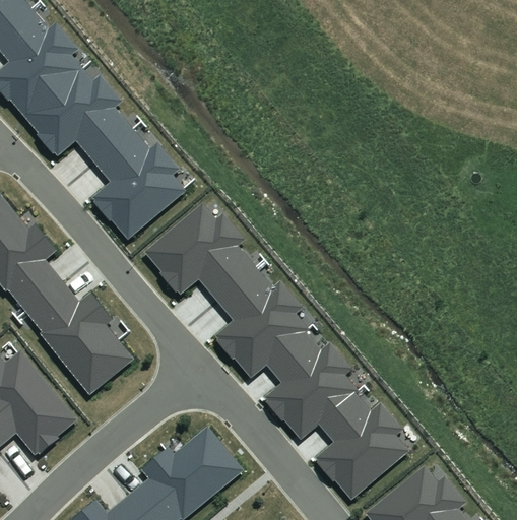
[(0,36),(31,9),(23,0),(0,0),(0,36)]
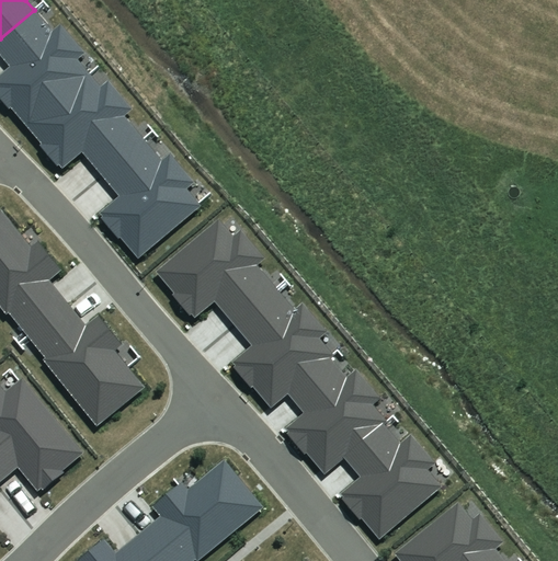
[(25,124),(88,72),(76,58),(84,52),(60,23),(52,31),(34,10),(0,38),(0,55),(9,66),(0,73),(0,99),(8,109),(10,106),(25,124)]
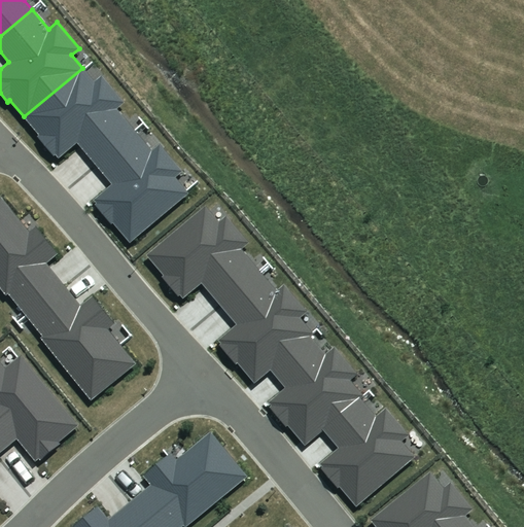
[(77,142),(95,165),(135,130),(116,107),(123,102),(100,75),(93,81),(82,68),(24,116),(38,135),(37,136),(53,155),(55,153),(58,159),(77,142)]
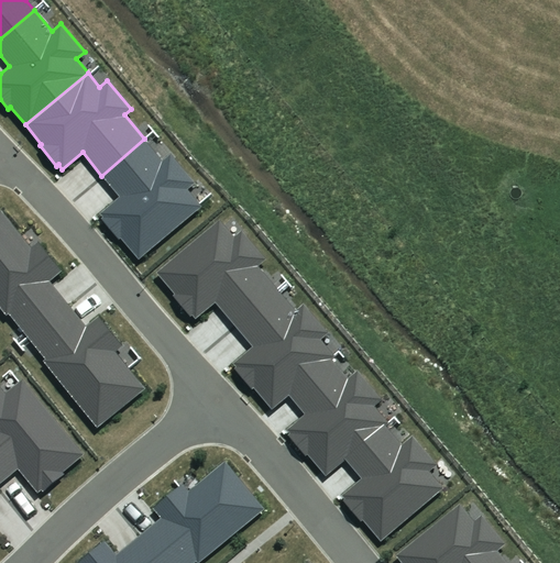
[(119,197),(99,213),(102,217),(100,219),(118,240),(120,238),(139,260),(201,207),(186,189),(194,181),(171,154),(163,161),(144,139),(101,176),(119,197)]
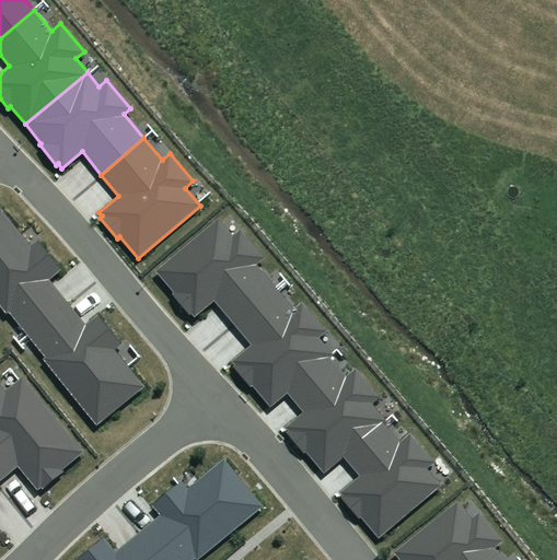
[(27,335),(68,303),(48,279),(60,269),(37,241),(31,246),(0,209),(0,307),(4,313),(8,311),(27,335)]
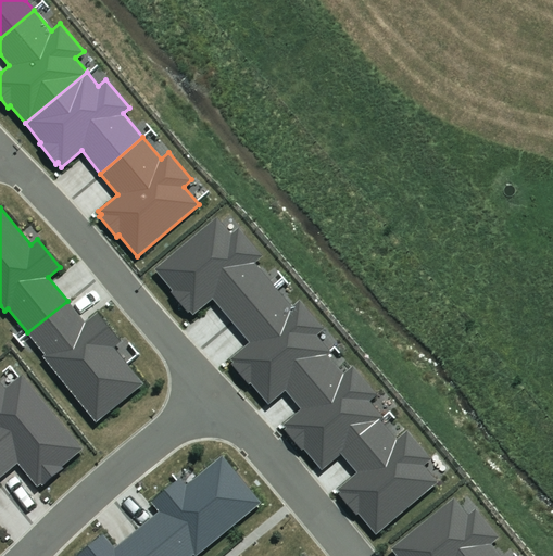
[(230,320),(274,285),(254,263),(263,255),(239,227),(231,234),(217,217),(154,269),(172,290),(170,292),(187,313),(189,311),(192,315),(213,299),(230,320)]
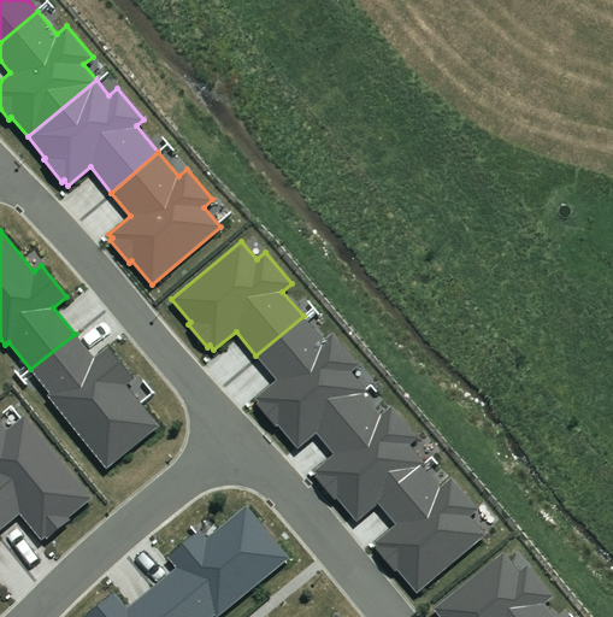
[(296,448),(314,433),(363,394),(366,391),(351,371),(359,365),(332,334),(324,341),(304,316),(255,356),(276,380),(255,397),(259,401),(255,404),(276,428),(278,425),(296,448)]
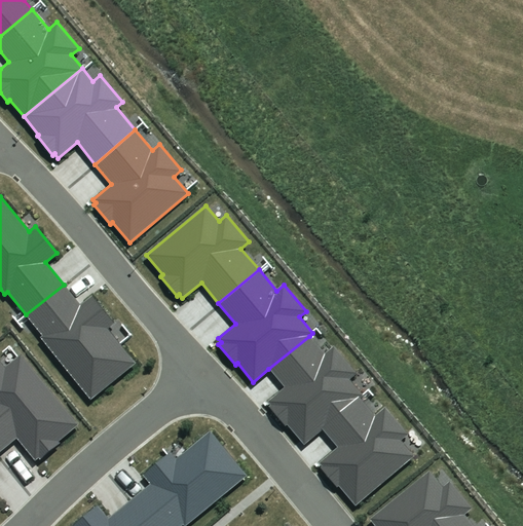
[(80,305),(64,285),(26,314),(42,335),(38,337),(89,400),(135,364),(106,329),(113,323),(91,296),(80,305)]
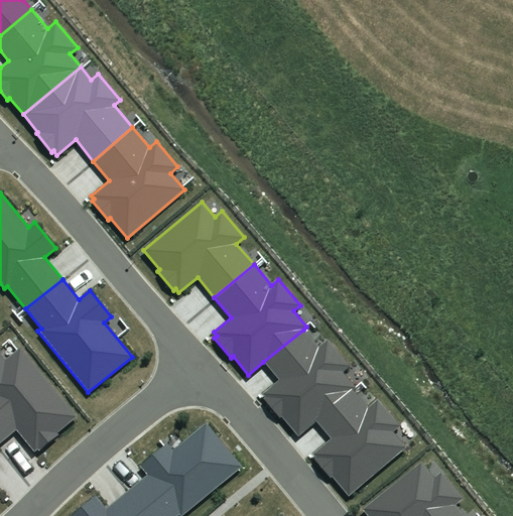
[(297,436),(315,421),(353,390),(356,387),(343,372),(350,366),(327,339),(317,346),(303,330),(263,362),(278,380),(262,393),(265,397),(263,399),(279,417),(281,416),(297,436)]
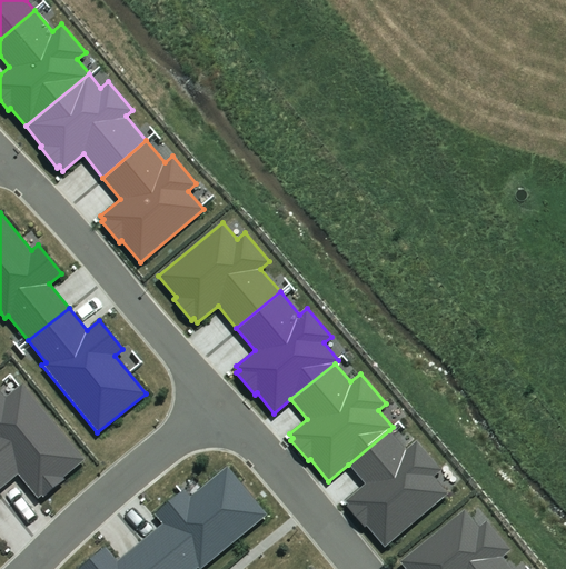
[(0,480),(13,470),(37,498),(41,495),(43,498),(66,481),(62,478),(85,460),(21,383),(5,398),(0,392),(0,480)]
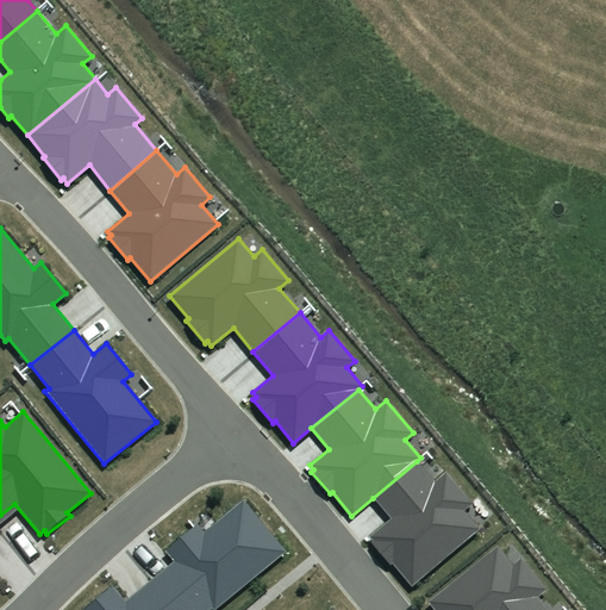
[(392,564),(412,586),(480,529),(464,511),(473,504),(447,473),(435,483),(417,461),(373,498),(391,520),(370,536),(374,540),(372,542),(391,565),(392,564)]
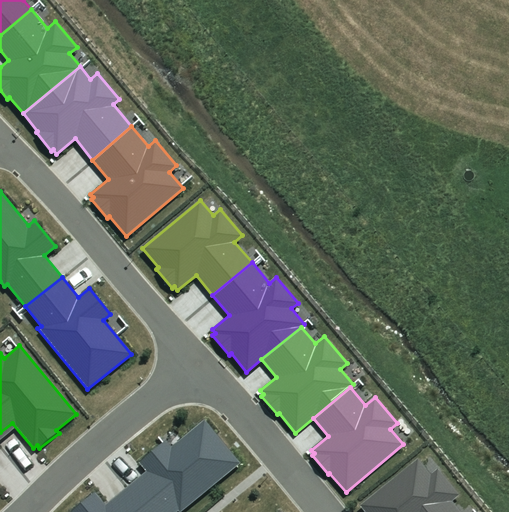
[(239,464),(204,421),(171,447),(165,440),(138,462),(145,471),(124,488),(143,511),(175,511),(178,510),(180,511),(239,464)]
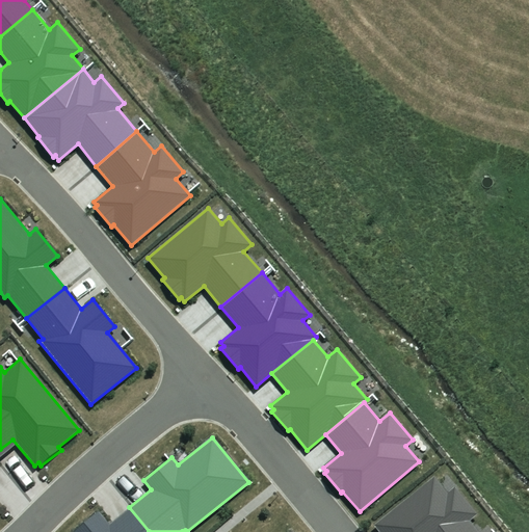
[(478,531),(469,521),(477,514),(455,487),(448,493),(435,476),(374,525),(378,531),(478,531)]
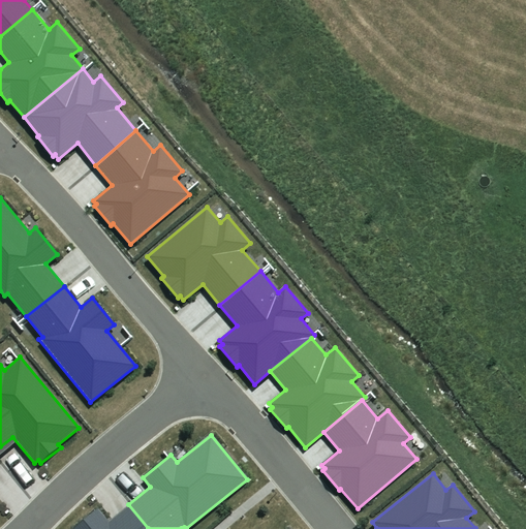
[(148,528),(128,504),(109,522),(97,508),(72,528),(148,528)]
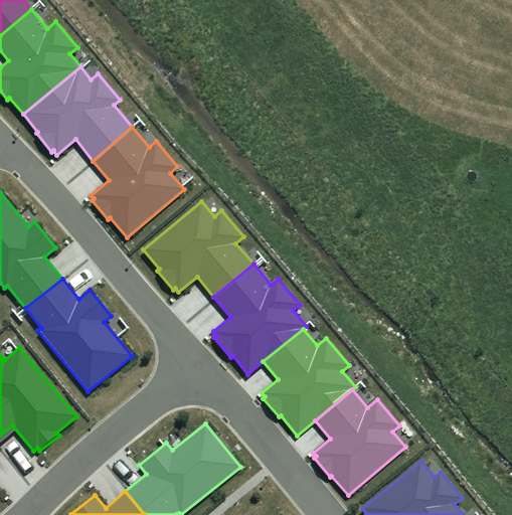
All buildings are outlined.
